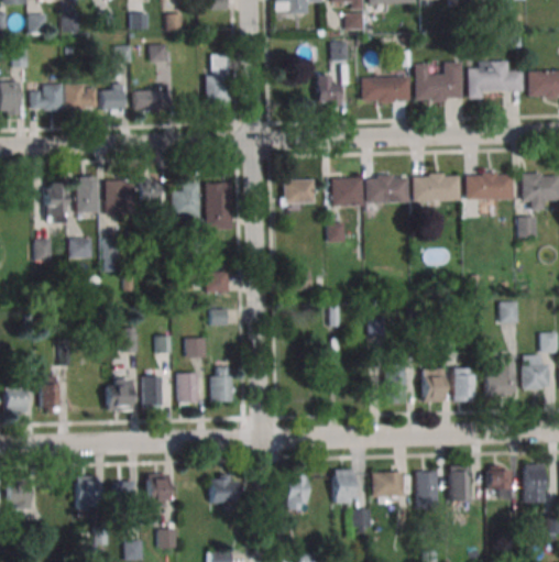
[(211,0),(211,10),(227,10),(227,0),(211,0)]
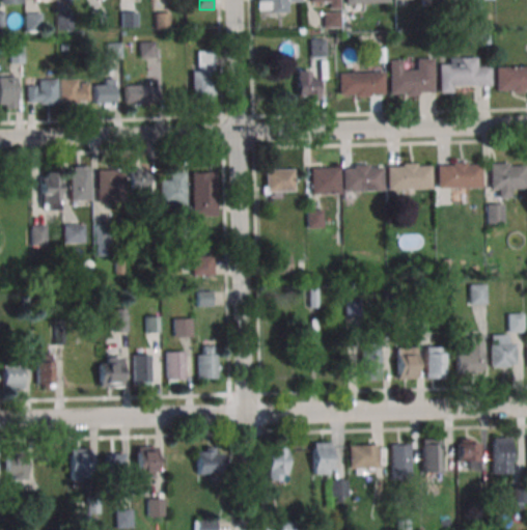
[(258,0),(258,3),(272,3),(273,14),(290,12),(290,2),(303,1),(302,0),(258,0)]
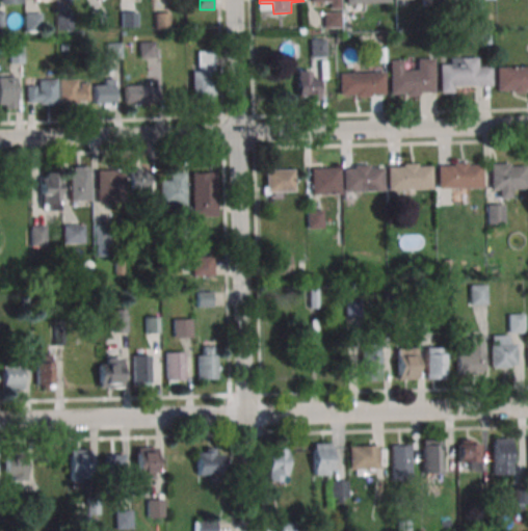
[(342,8),(342,0),(313,0),(313,2),(324,2),(324,8),(342,8)]
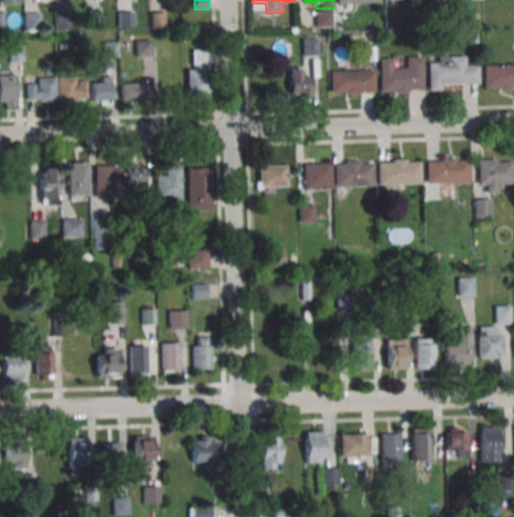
[(104,11),(105,26),(90,27),(89,12),(104,11)]
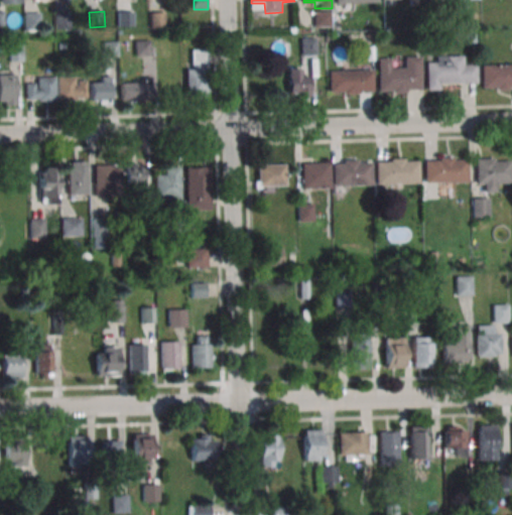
[(120,26),(137,26),(137,11),(120,11),(120,26)]
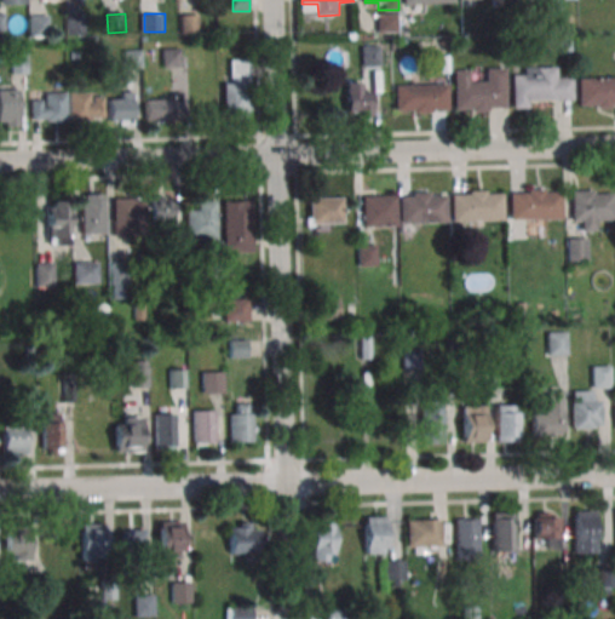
[(401,33),(401,13),(380,13),(380,33),(401,33)]
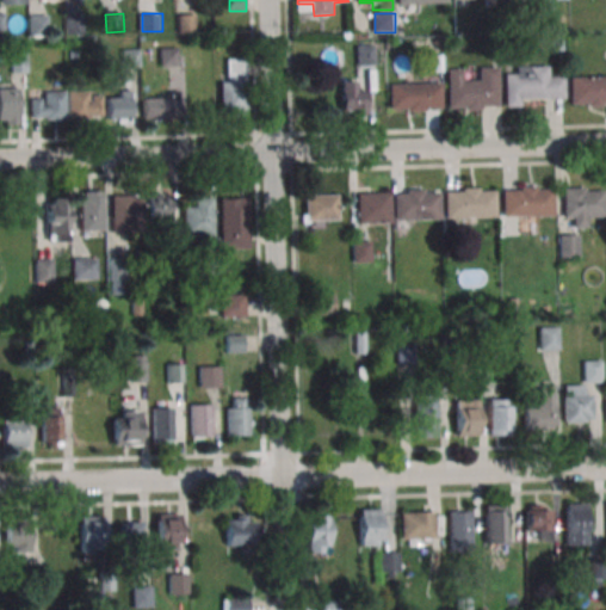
[(181,32),(198,32),(198,14),(181,14),(181,32)]
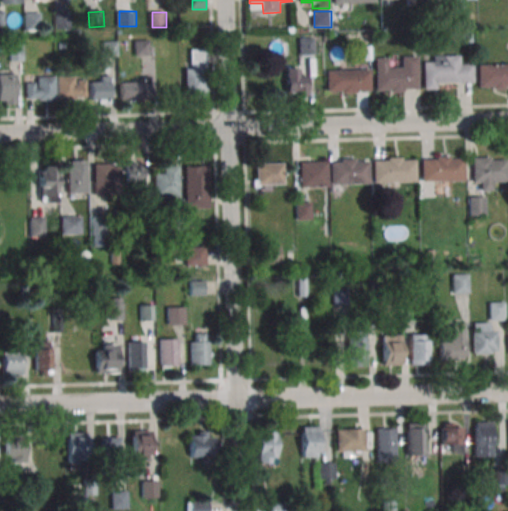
[(42,30),(42,13),(27,13),(27,30),(42,30)]
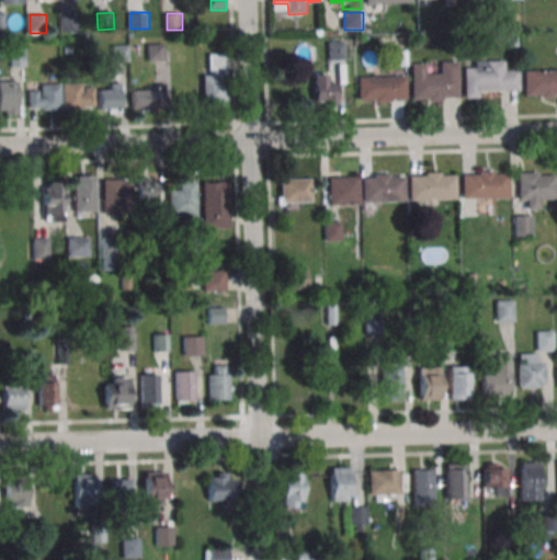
[(79,18),(79,33),(64,33),(64,18),(79,18)]
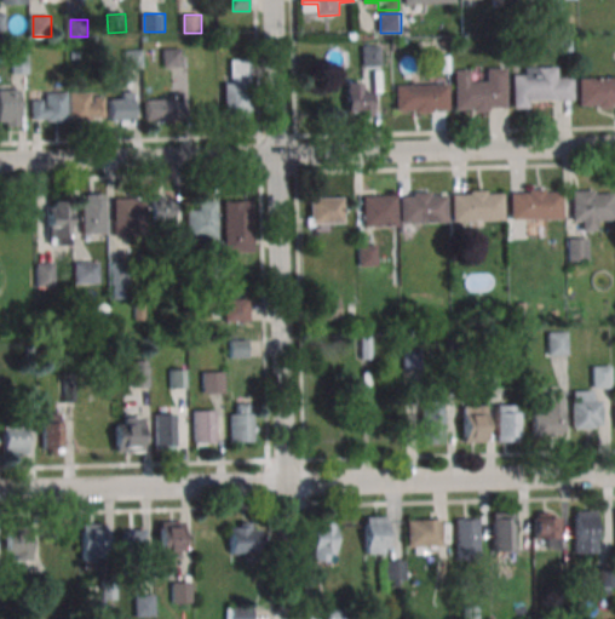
[(575,55),(575,43),(564,43),(564,55),(575,55)]
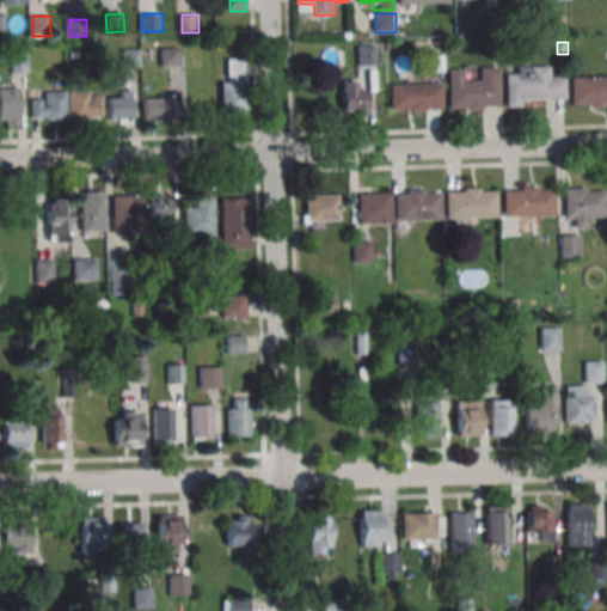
[(360,65),(378,65),(378,44),(360,44),(360,65)]
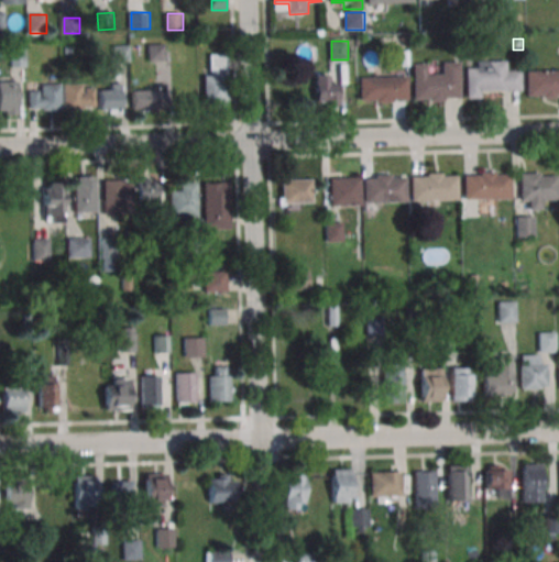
[(151,44),(151,62),(167,62),(167,44),(151,44)]
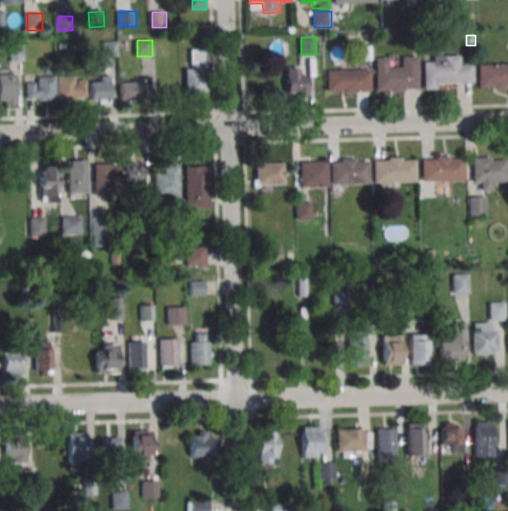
[(120,56),(120,41),(104,41),(104,56),(120,56)]
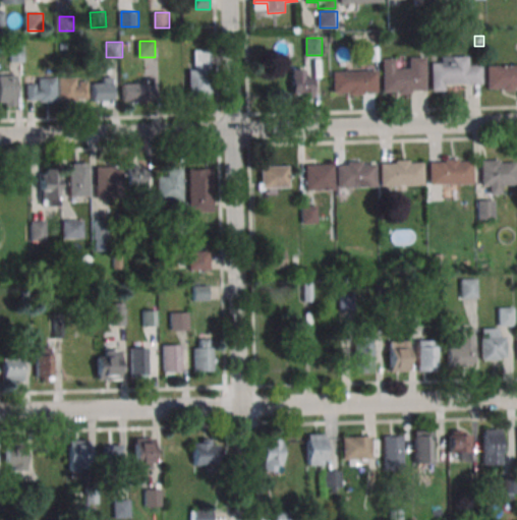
[(428,42),(428,50),(418,51),(418,42),(428,42)]
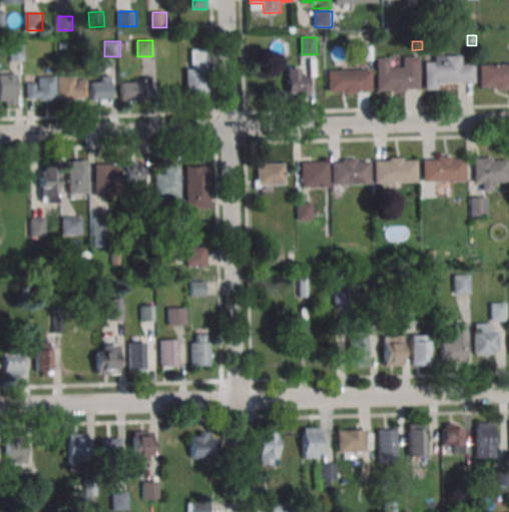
[(25,44),(12,44),(12,60),(25,60),(25,44)]
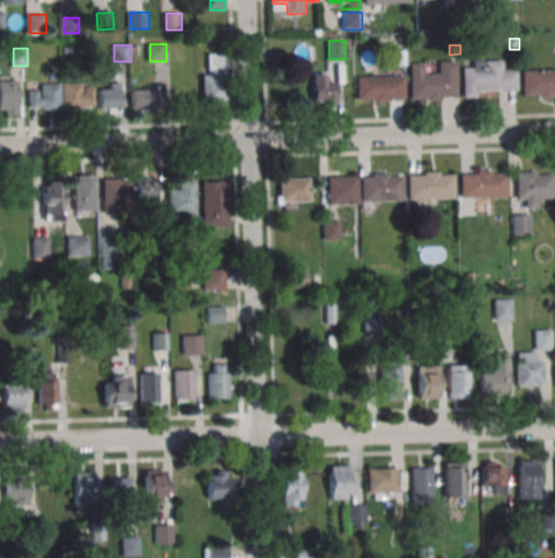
[(408,51),(408,67),(400,67),(399,51),(408,51)]
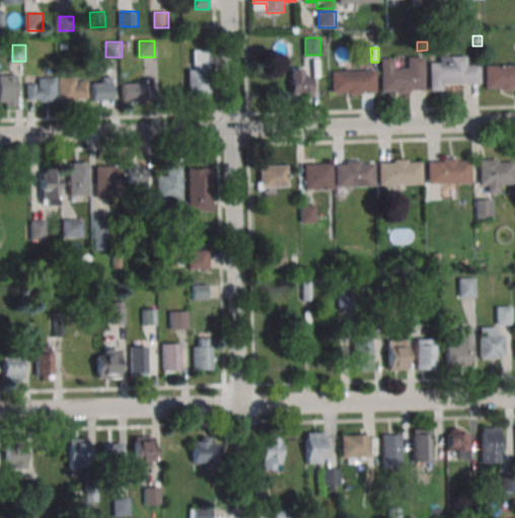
[(190,68),(190,97),(213,97),(213,51),(195,51),(195,68),(190,68)]
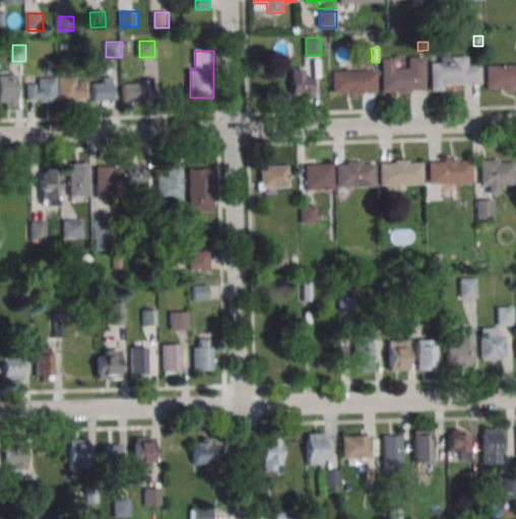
[(432,63),(442,63),(442,57),(469,57),(469,66),(482,66),(484,83),(445,84),(446,91),(433,91),(432,63)]
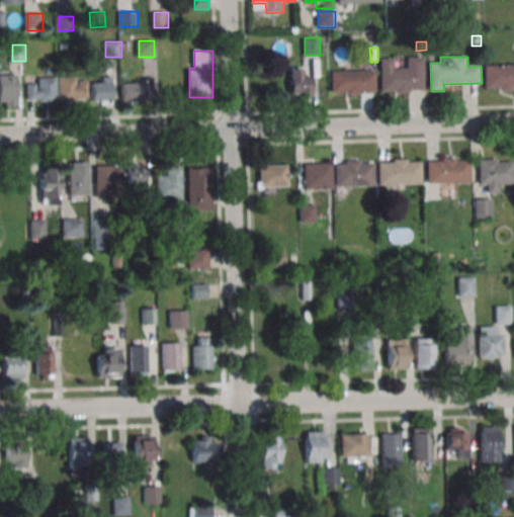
[(381,60),(394,60),(394,69),(409,69),(409,58),(424,58),(425,90),(410,91),(410,94),(397,95),(397,91),(382,92),(381,60)]
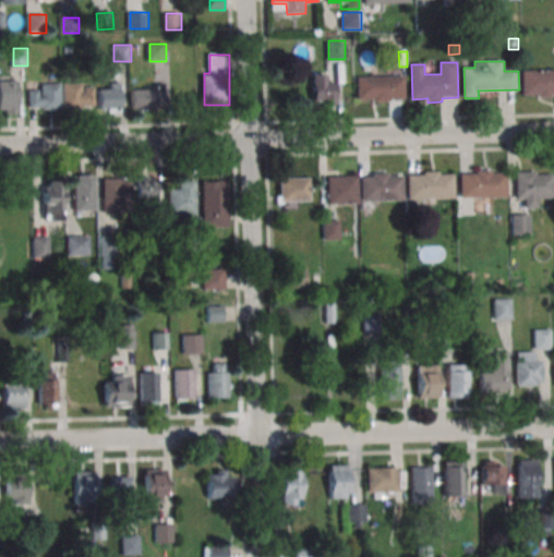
[(524,72),(553,70),(553,95),(553,98),(540,98),(540,95),(525,95),(524,72)]
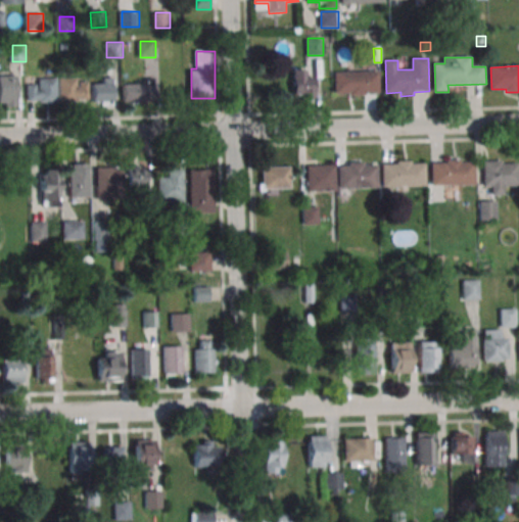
[(316,98),(316,69),(294,69),(294,98),(316,98)]
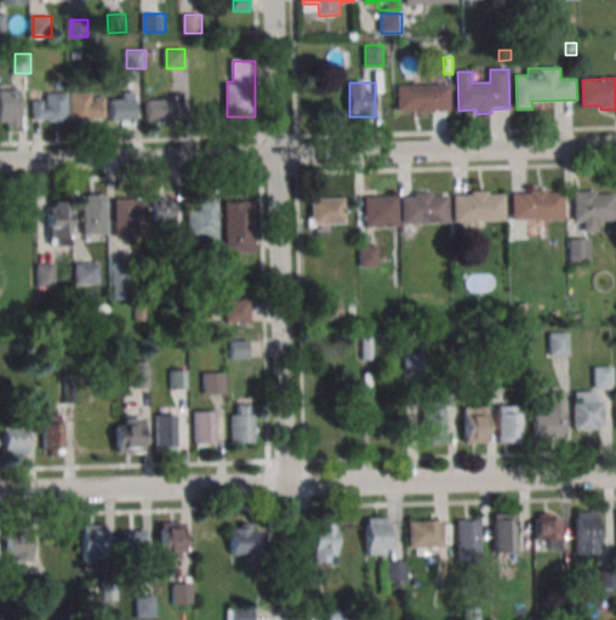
[(398,86),(451,85),(451,111),(435,111),(435,114),(416,115),(416,112),(399,112),(398,86)]
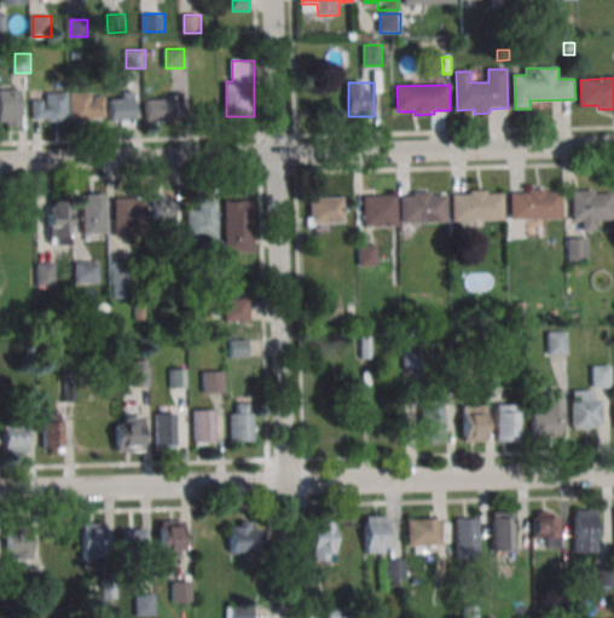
[(0,90),(0,126),(22,126),(22,90),(0,90)]
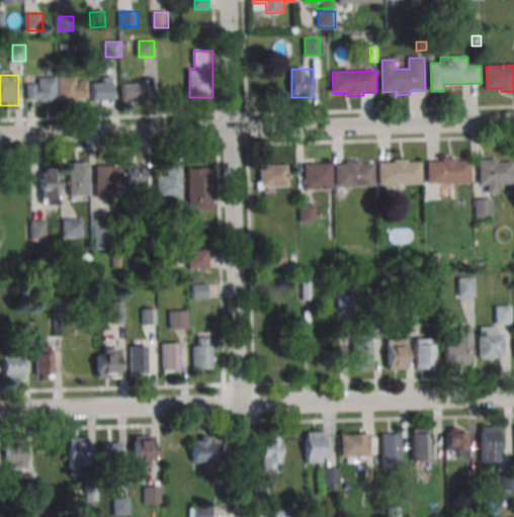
[(29,83),(29,100),(40,100),(40,104),(58,103),(58,78),(39,79),(40,88),(37,88),(37,83),(29,83)]
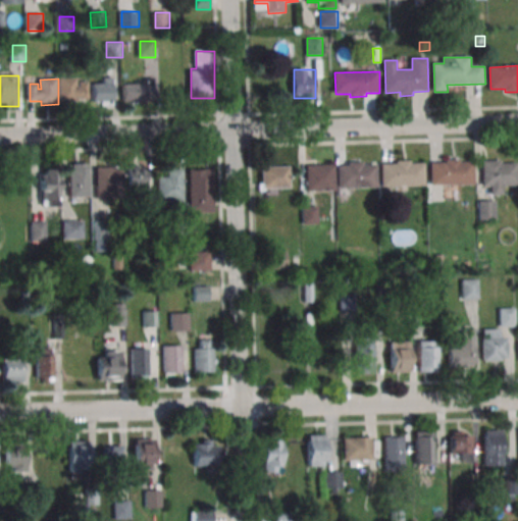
[(90,83),(90,100),(79,100),(79,104),(61,104),(60,79),(79,79),(79,88),(82,88),(82,83),(90,83)]
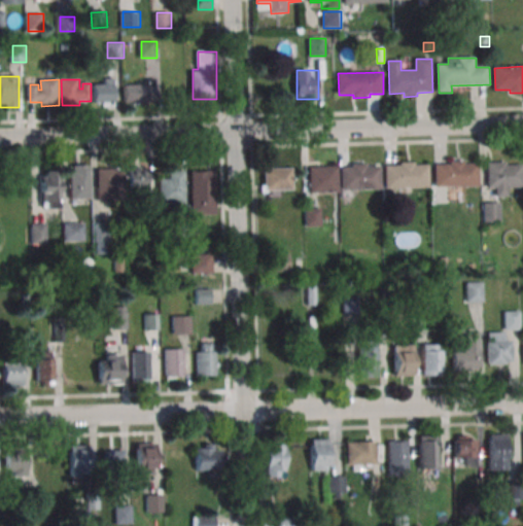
[(115,106),(115,79),(95,79),(95,106),(115,106)]
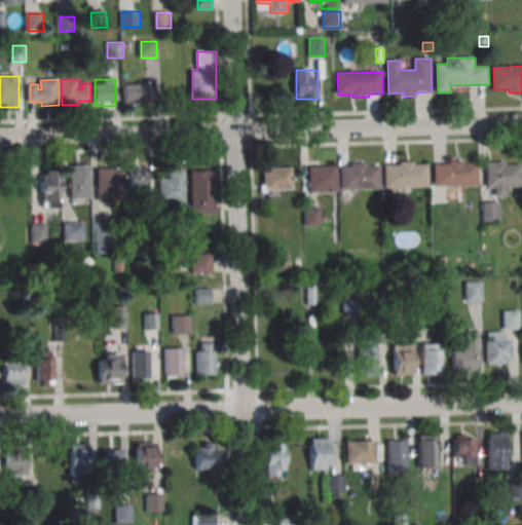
[(157,103),(157,81),(125,81),(125,103),(157,103)]
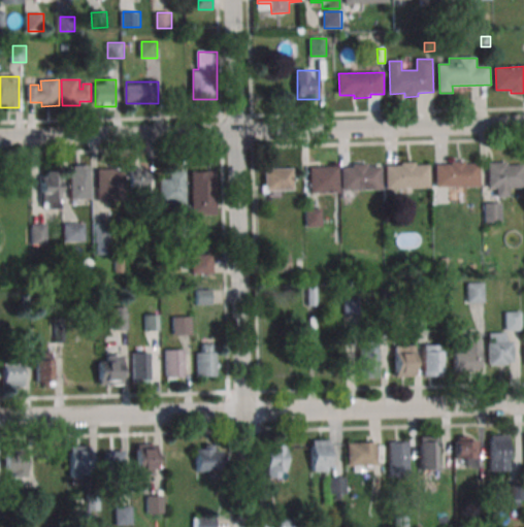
[(437,165),(452,164),(452,162),(466,161),(466,164),(481,164),(481,187),(437,188),(437,165)]
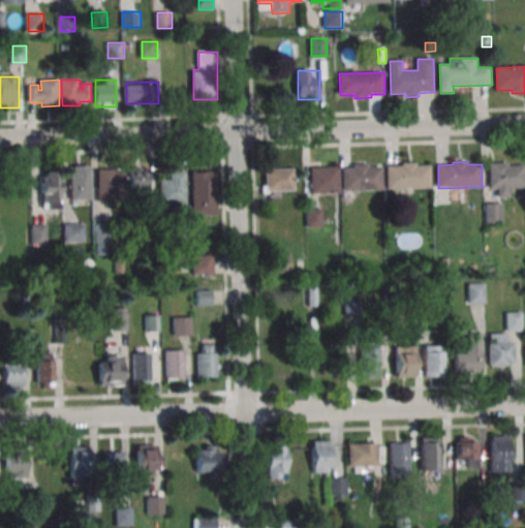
[(499,189),(499,197),(514,197),(514,188),(524,188),(524,162),(490,162),(490,189),(499,189)]
